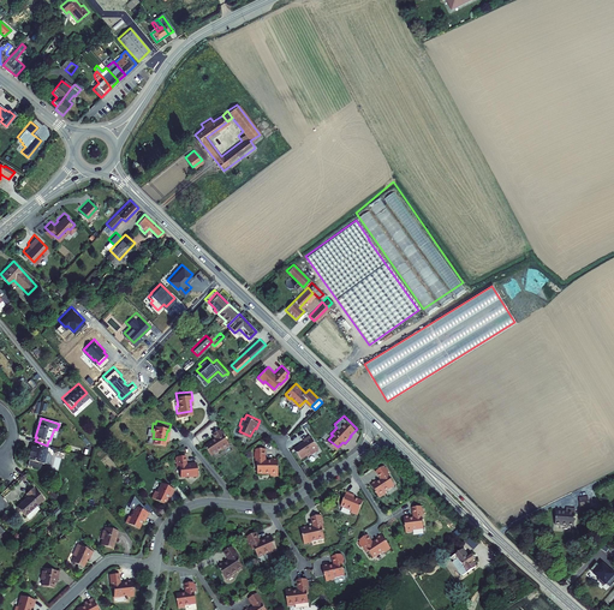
[(231,442),(220,426),(213,431),(216,436),(204,443),(212,453),(222,446),(222,447),(231,442)]
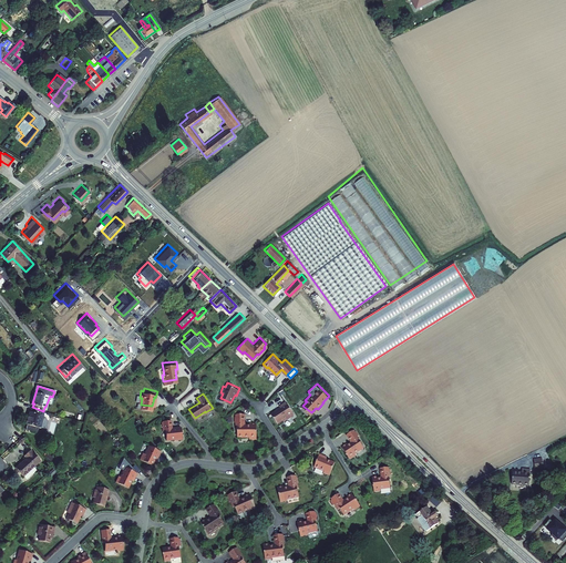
[(285,419),(295,413),(287,400),(280,403),(281,406),(271,411),(278,421),(284,418),(285,419)]
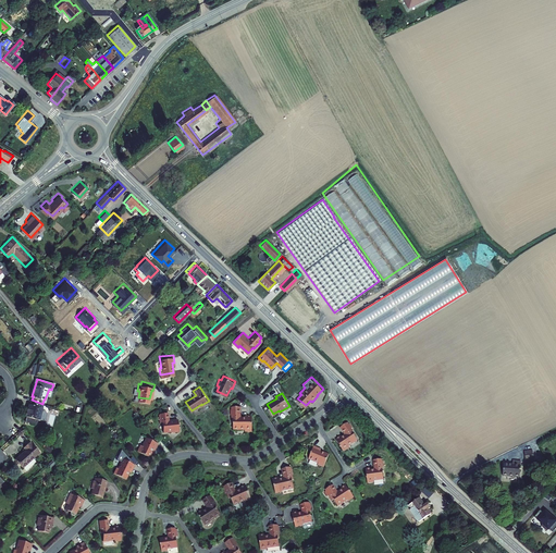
[(41,407),(42,404),(32,400),(32,403),(29,403),(26,415),(27,416),(26,420),(37,424),(39,419),(40,419),(44,408),(41,407)]
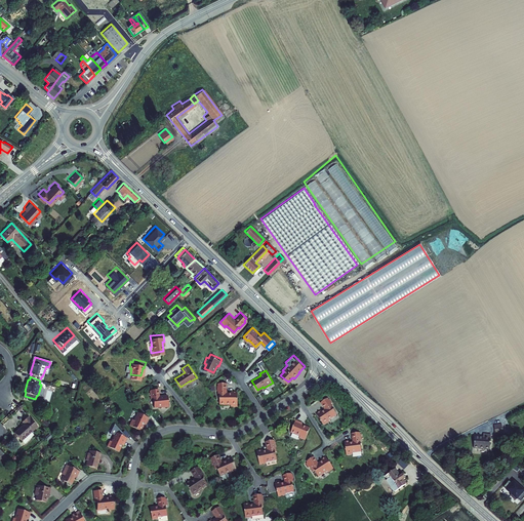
[(229,382),(220,381),(219,395),(222,395),(220,402),(232,403),(232,404),(238,404),(239,390),(233,390),(233,391),(228,391),(229,382)]
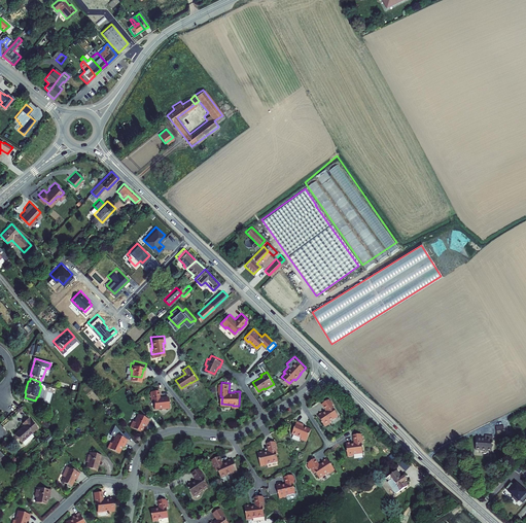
[(153,397),(154,407),(162,406),(169,406),(168,394),(160,395),(159,387),(149,388),(150,397),(153,397)]
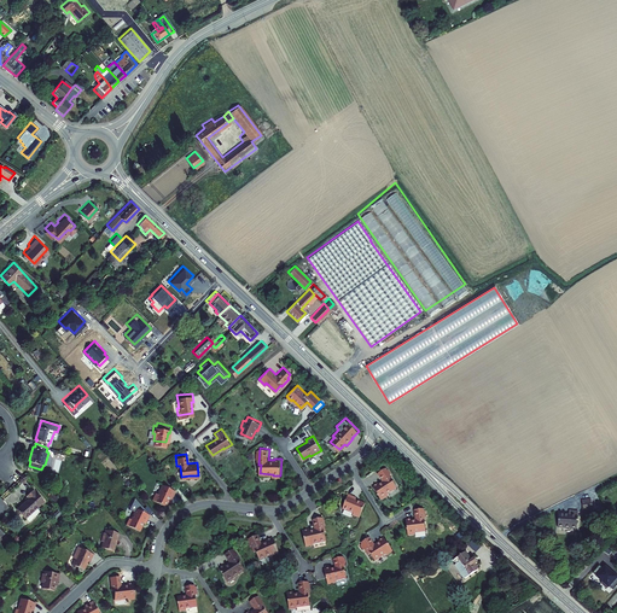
[(385,467),(378,472),(383,480),(377,484),(376,483),(372,485),(380,498),(388,494),(386,492),(395,486),(390,478),(391,477),(385,467)]
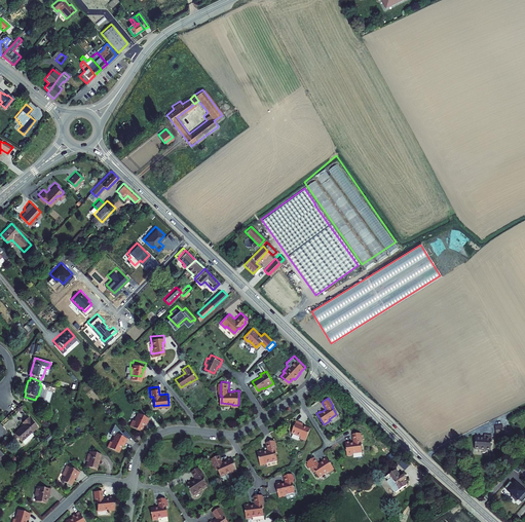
[(147,422),(150,416),(140,410),(136,418),(134,417),(130,422),(141,429),(145,421),(147,422)]
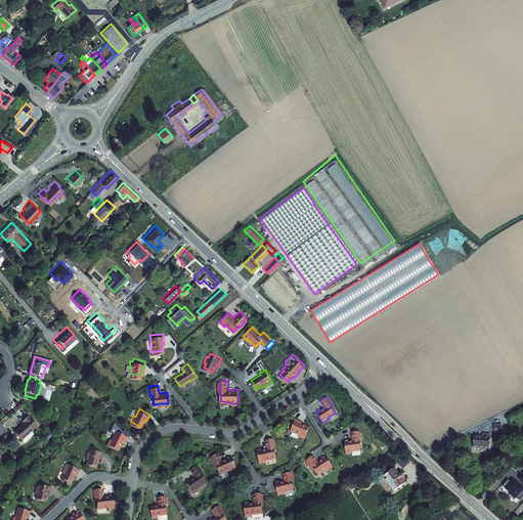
[(23,420),(12,429),(19,436),(35,422),(26,412),(20,417),(23,420)]
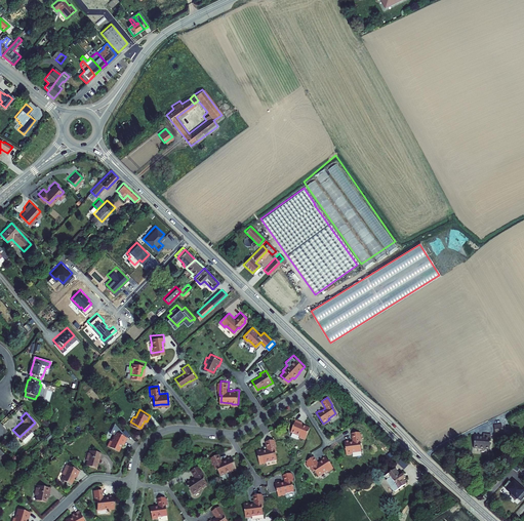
[(301,422),(295,418),(289,430),(298,434),(298,436),(304,438),(309,427),(300,424),(301,422)]
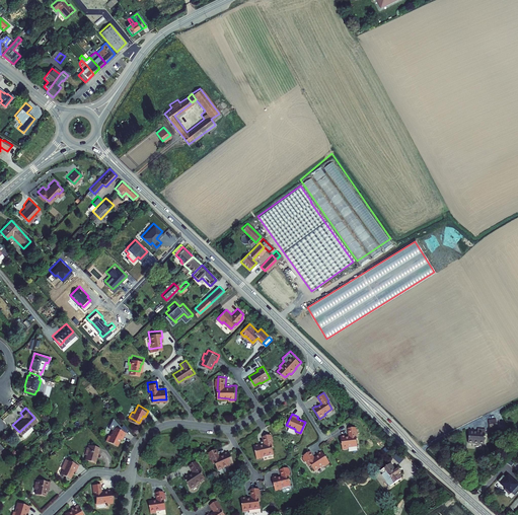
[(113,416),(107,425),(112,428),(108,434),(106,433),(103,438),(115,444),(120,437),(121,437),(124,431),(122,430),(123,429),(113,416)]
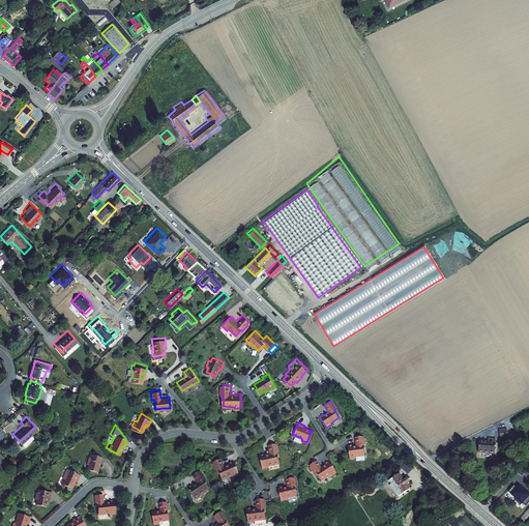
[(502,429),(495,430),(496,438),(504,436),(502,429)]
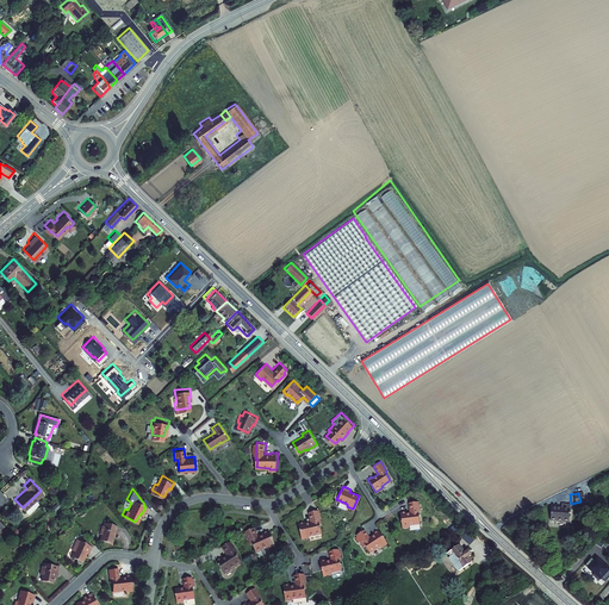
[(417,503),(409,503),(410,513),(405,515),(405,512),(401,512),(402,529),(409,528),(409,525),(420,524),(418,512),(417,503)]
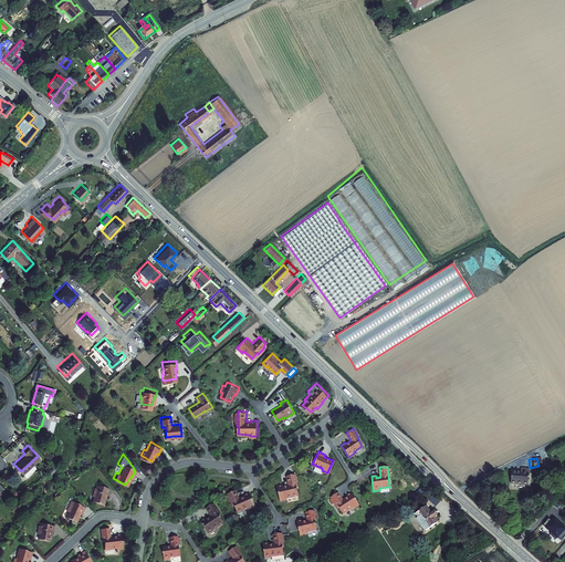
[(524,484),(525,468),(516,467),(516,470),(508,470),(506,482),(524,484)]
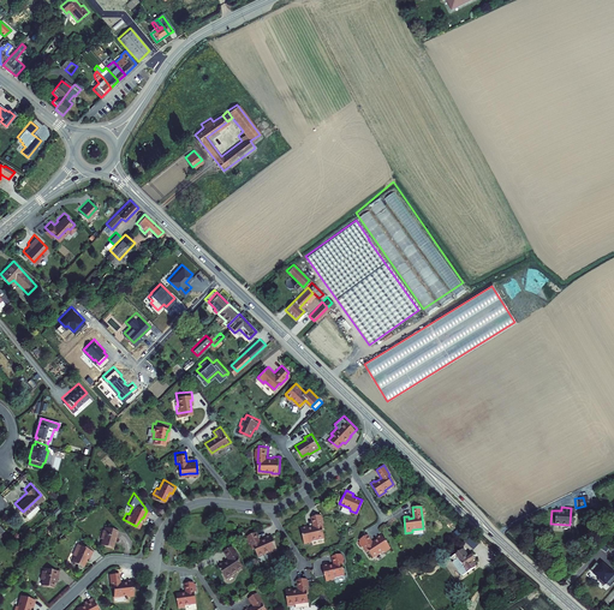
[(323,528),(321,514),(311,515),(313,525),(308,526),(308,525),(300,526),(304,542),(311,540),(311,539),(323,537),(322,528),(323,528)]
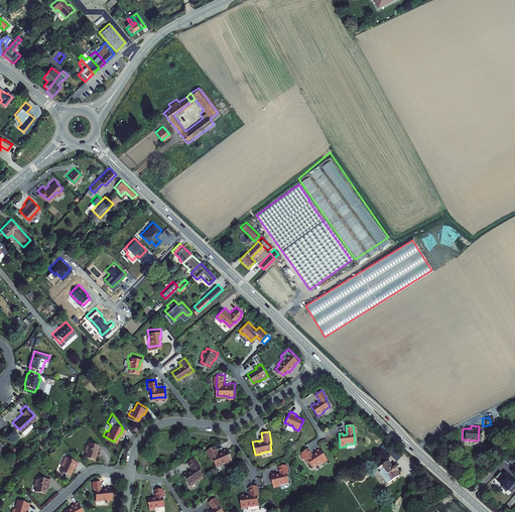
[(97,443),(87,440),(86,442),(85,442),(83,450),(84,450),(83,455),(92,458),(95,450),(97,443)]
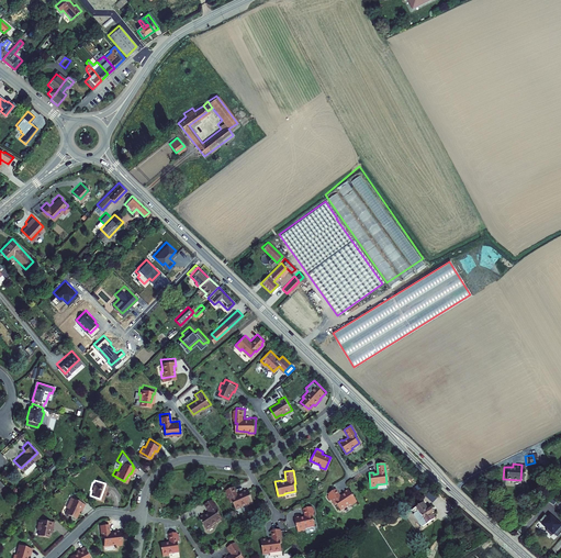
[(232,502),(235,510),(246,504),(246,505),(253,503),(246,489),(240,491),(242,493),(236,495),(233,487),(225,490),(231,503),(232,502)]
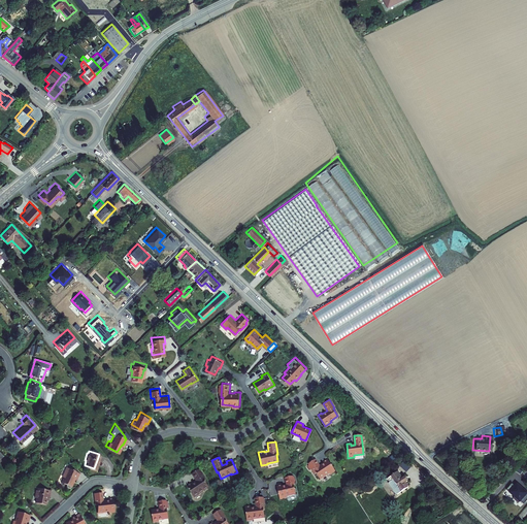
[(321,478),(329,471),(330,473),(335,469),(327,458),(323,461),(324,462),(320,465),(316,458),(308,462),(309,464),(307,465),(310,468),(313,467),(316,472),(317,471),(321,478)]
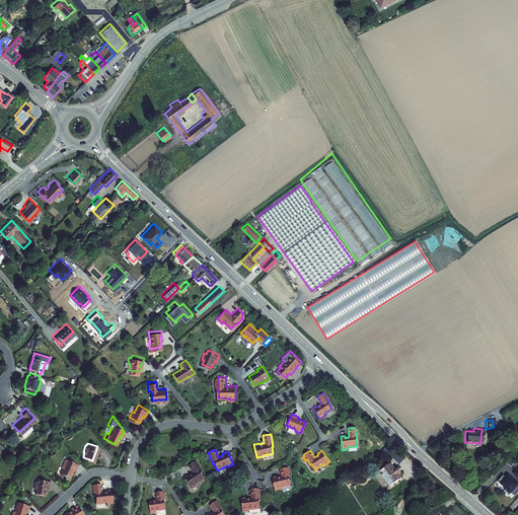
[(73,470),(76,463),(72,462),(73,460),(68,457),(67,460),(62,458),(58,466),(60,467),(58,473),(63,475),(62,476),(66,479),(71,469),(73,470)]
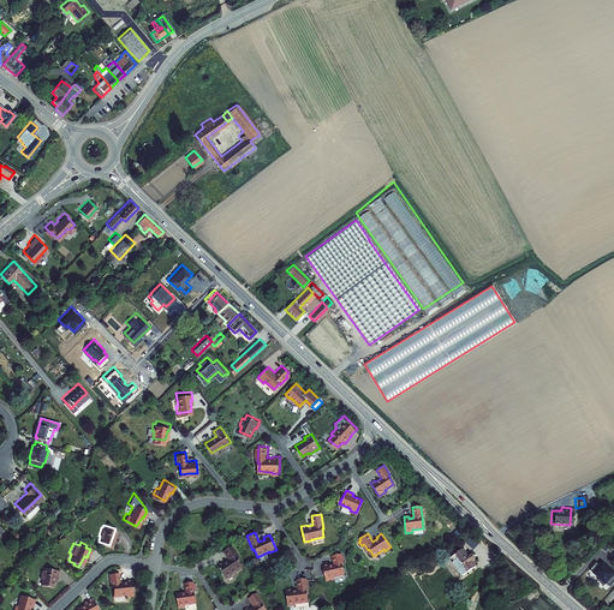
[(222,562),(216,566),(226,580),(232,575),(231,574),(242,567),(237,560),(238,558),(231,546),(224,552),(228,560),(224,563),(222,562)]
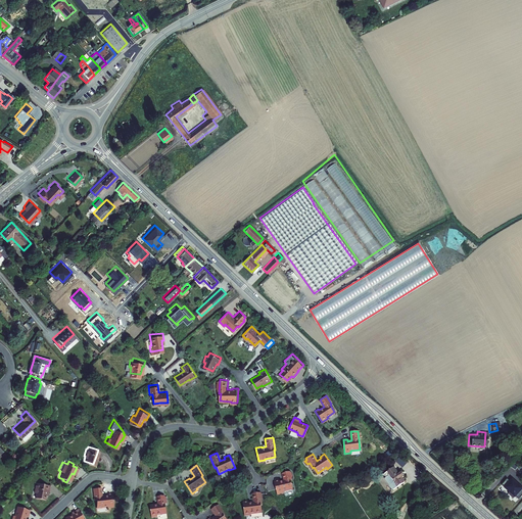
[(391,465),(384,470),(387,474),(385,476),(388,479),(386,480),(394,491),(406,483),(402,478),(405,476),(401,473),(398,475),(391,465)]
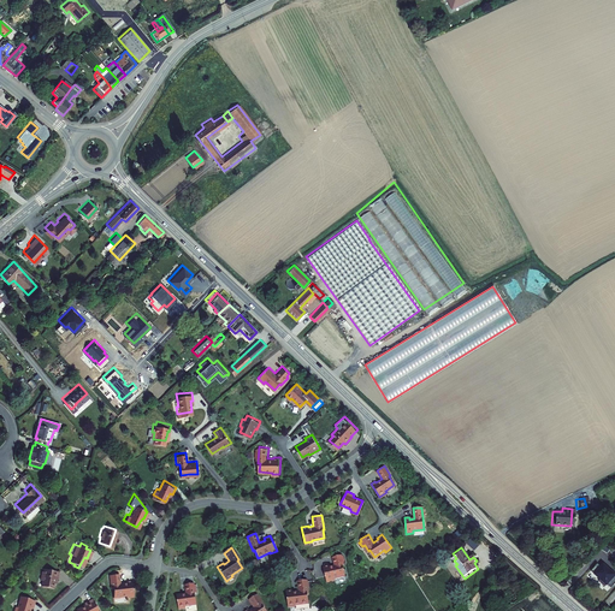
[(339,555),(331,557),(333,565),(329,567),(329,565),(321,567),(325,581),(333,580),(332,577),(343,575),(343,573),(344,573),(343,569),(342,569),(341,564),(342,564),(339,555)]
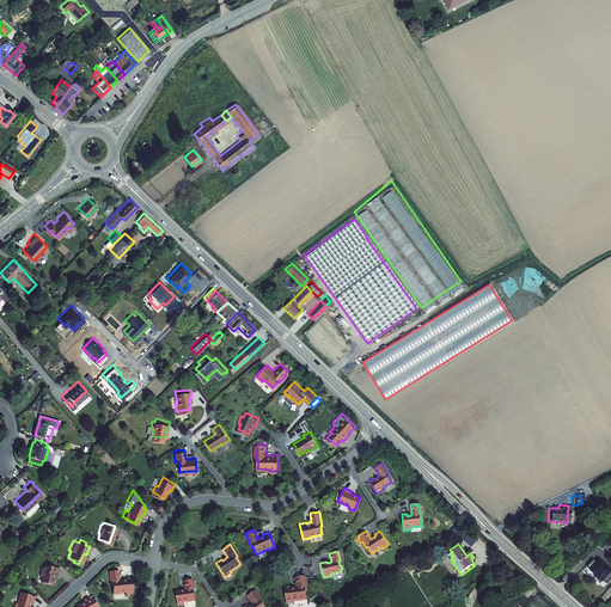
[(590,565),(585,563),(584,565),(580,564),(575,571),(585,576),(590,565)]
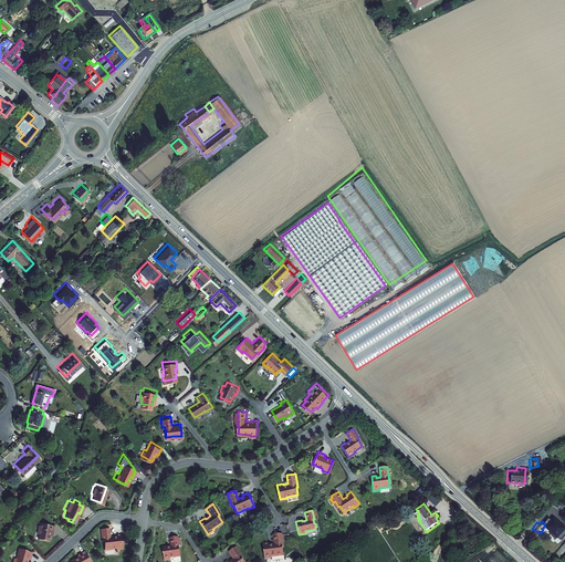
[(45,540),(46,536),(46,531),(50,531),(51,524),(37,522),(37,524),(34,524),(33,531),(35,531),(34,538),(45,540)]
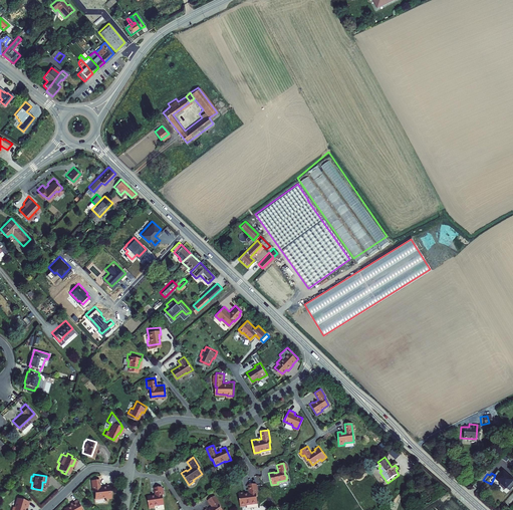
[(93,495),(104,494),(104,496),(110,496),(109,482),(103,482),(103,484),(99,484),(99,476),(91,476),(91,488),(93,488),(93,495)]
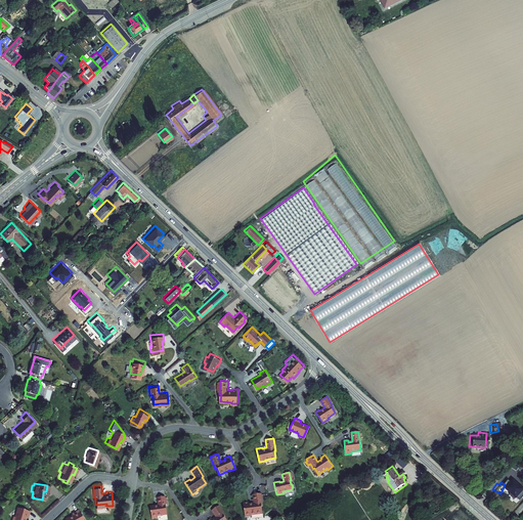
[(260,492),(253,493),(254,502),(249,503),(249,502),(243,503),(245,516),(252,515),(252,514),(262,513),(261,505),(262,505),(260,492)]
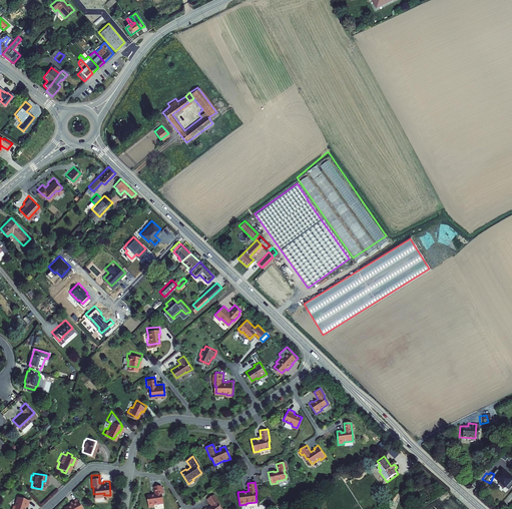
[(154,493),(146,494),(148,506),(153,506),(153,504),(162,503),(161,493),(162,493),(162,486),(160,486),(160,485),(153,486),(154,493)]
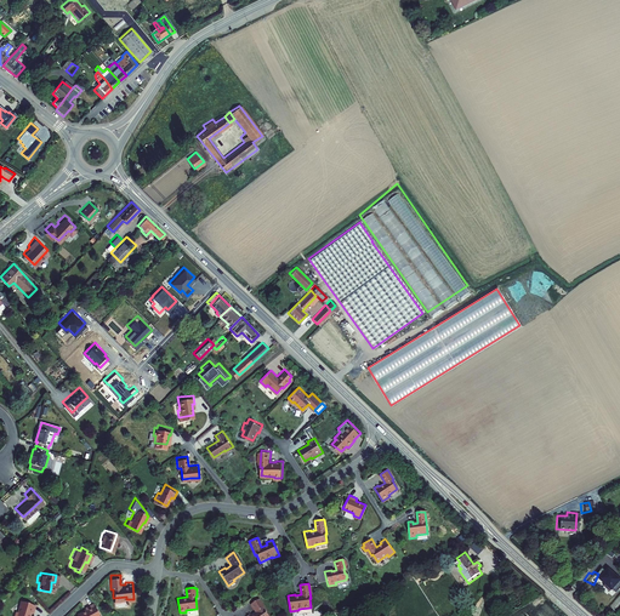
[(32,604),(17,599),(13,610),(12,610),(10,615),(26,615),(28,611),(29,612),(32,604)]
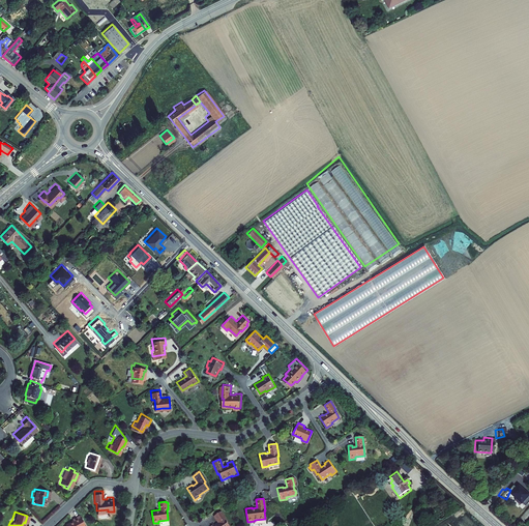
[(227,525),(225,522),(226,522),(219,512),(213,517),(217,524),(214,525),(213,524),(210,525),(227,525)]
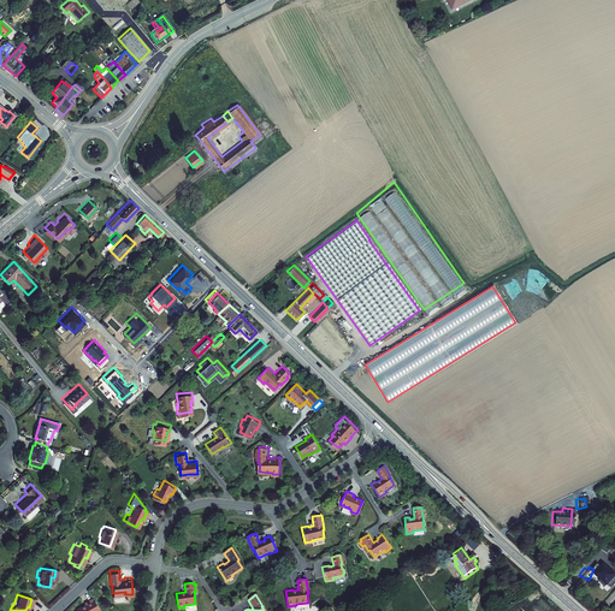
[(94,610),(98,609),(90,595),(83,600),(84,601),(75,607),(76,609),(71,610),(94,610)]
